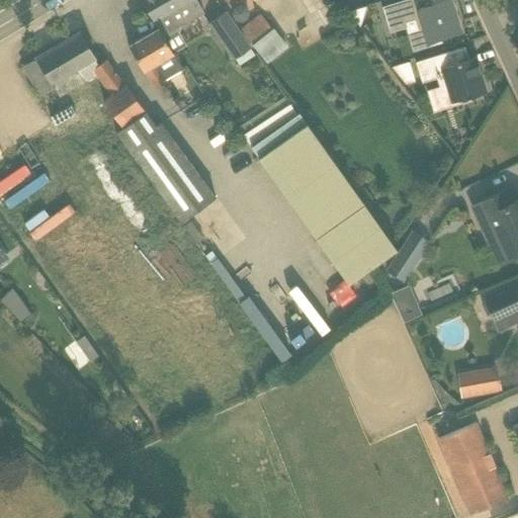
[(204,13),(201,8),(196,0),(141,0),(153,20),(158,27),(166,40),(180,32),(182,25),(204,13)]
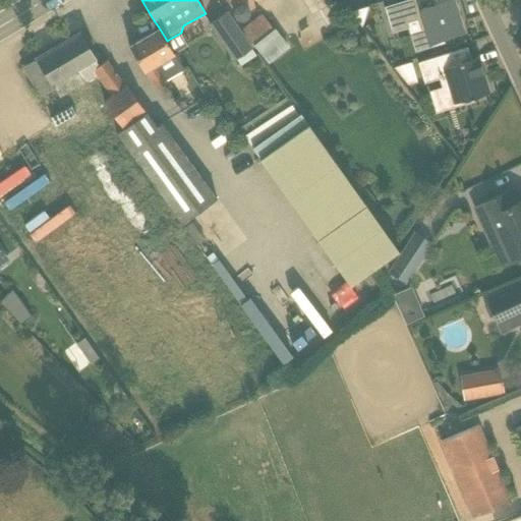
[(336,0),(328,6),(342,29),(351,22),(336,0)]
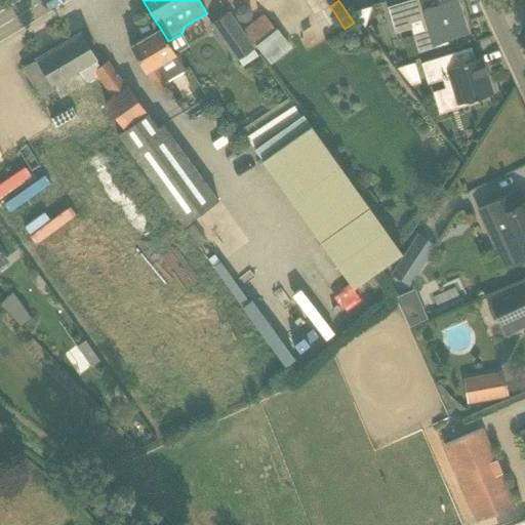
[(448,0),(440,3),(439,0),(406,0),(390,5),(397,32),(415,26),(413,22),(422,18),(426,29),(431,28),(435,41),(470,31),(460,0),(448,0)]
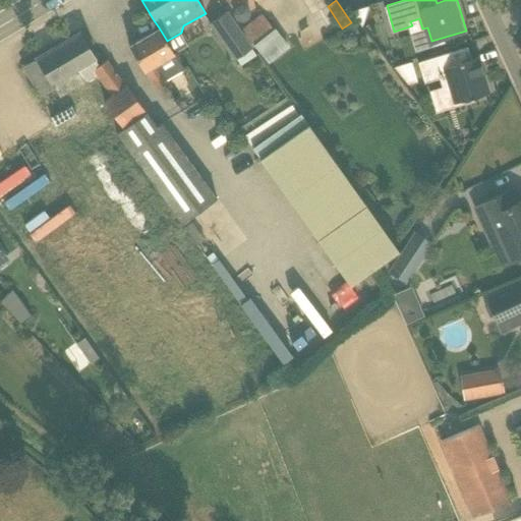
[(368,5),(351,11),(361,25),(362,25),(368,7),(368,5)]
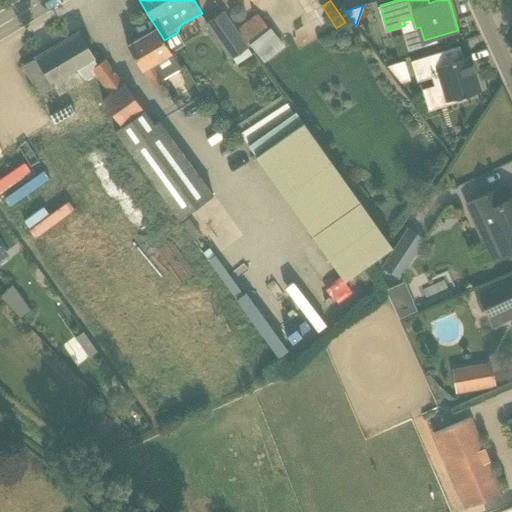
[(231,59),(248,47),(223,11),(206,22),(231,59)]
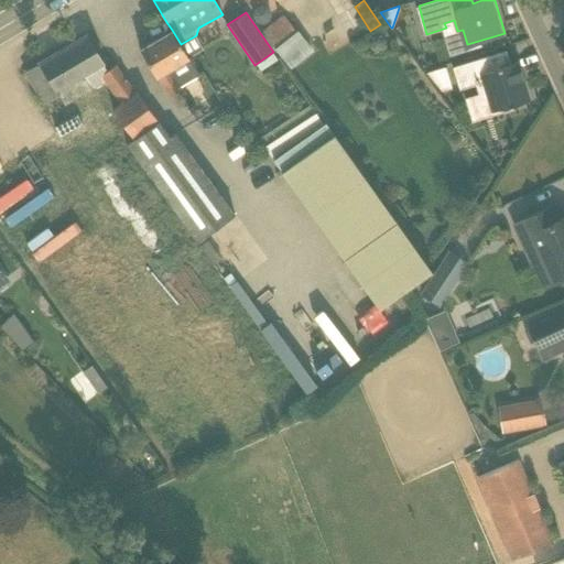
[(262,32),(277,49),(292,71),(316,53),(300,30),(296,32),(282,14),(262,32)]
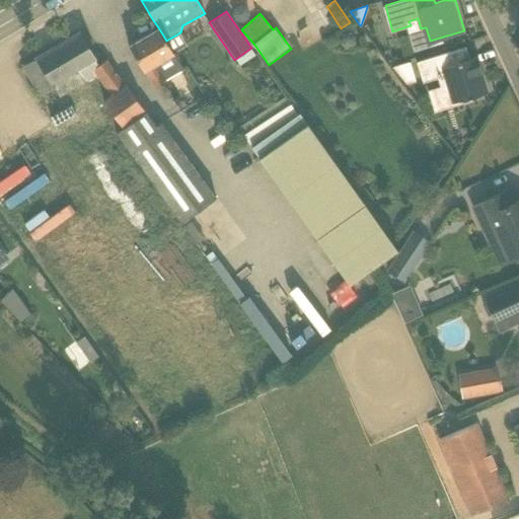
[(158,27),(129,45),(155,89),(167,82),(166,79),(182,69),(166,41),(158,27)]
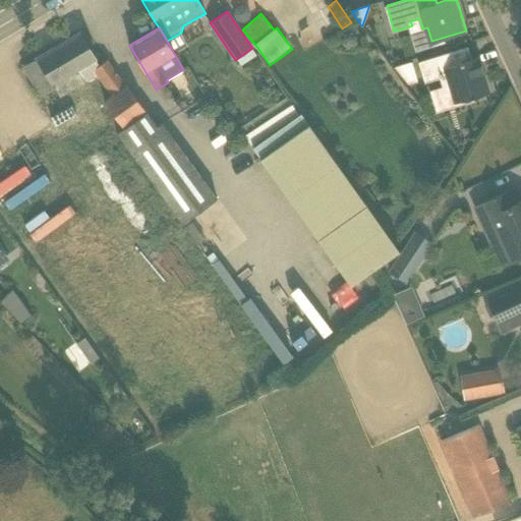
[(84,82),(77,71),(96,60),(79,33),(23,66),(41,96),(55,88),(60,97),(84,82)]
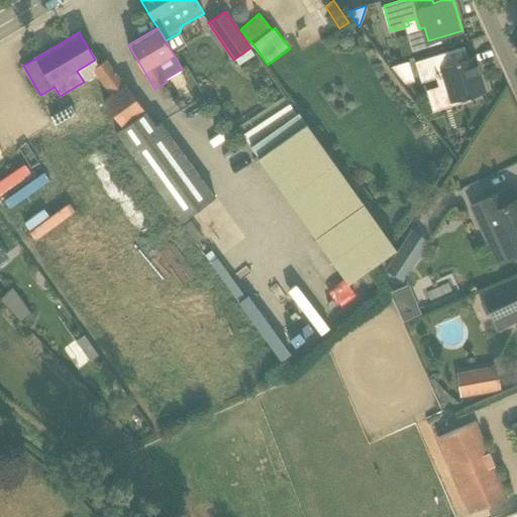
[(468,97),(485,92),(475,57),(468,59),(463,46),(414,62),(420,82),(440,76),(444,90),(446,89),(451,104),(468,99),(468,97)]
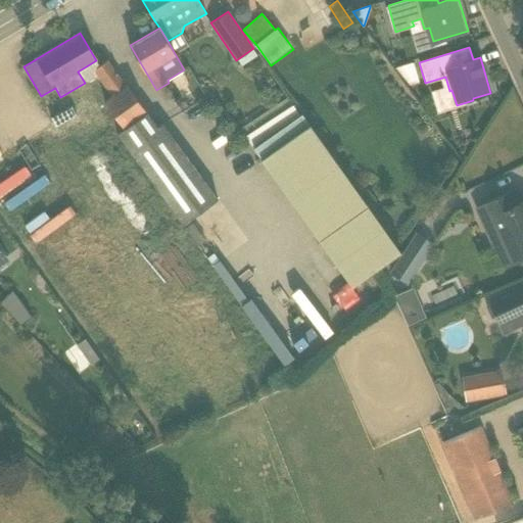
[(94,69),(98,76),(111,95),(104,100),(124,128),(145,112),(106,60),(99,65),(94,69)]
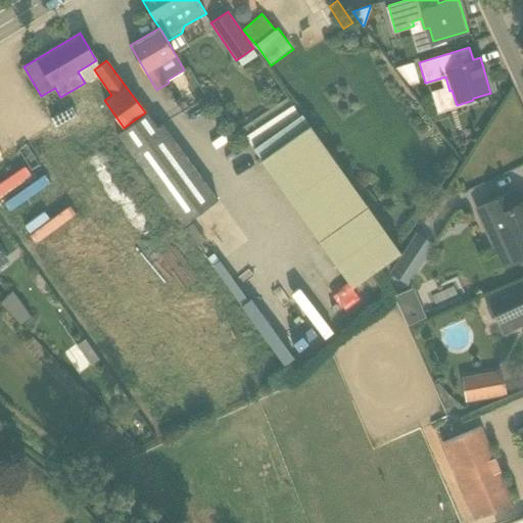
[(414,60),(394,66),(410,85),(420,82),(414,60)]
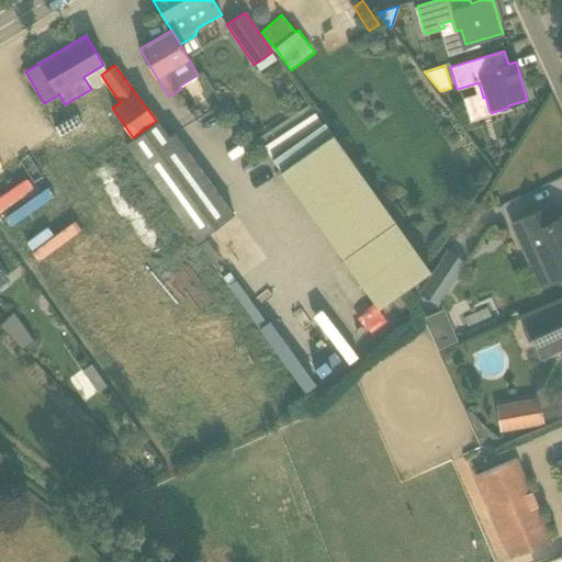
[(258,138),(266,146),(272,157),(322,122),(314,112),(313,113),(308,105),(258,138)]
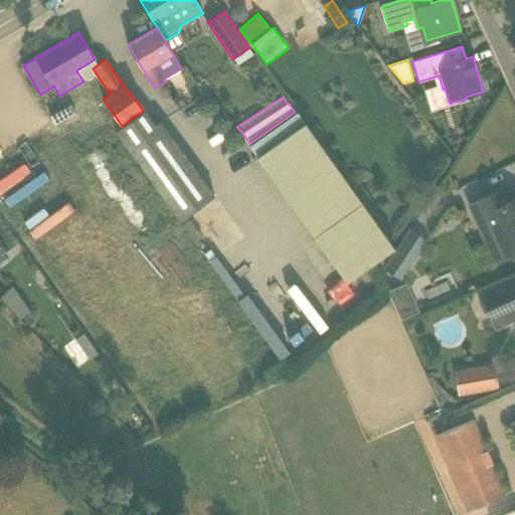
[(180,221),(215,195),(161,122),(155,126),(143,111),(122,126),(116,131),(180,221)]
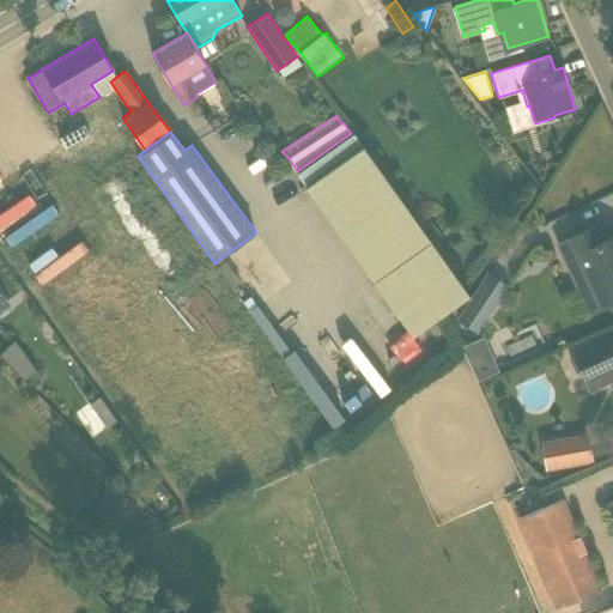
[(599,225),(558,243),(578,287),(590,281),(601,305),(601,307),(612,301),(612,235),(606,240),(599,225)]
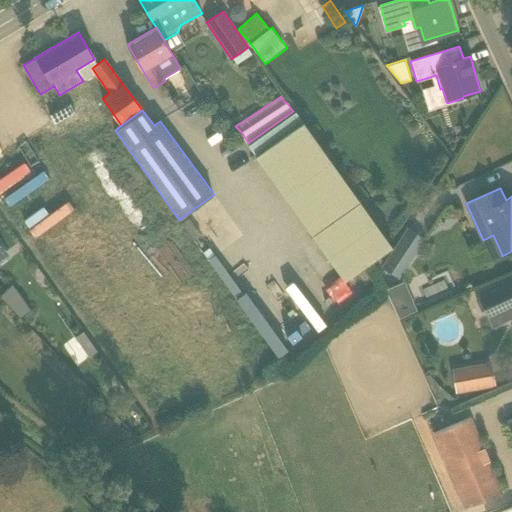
[(402,235),(381,267),(399,278),(419,247),(402,235)]
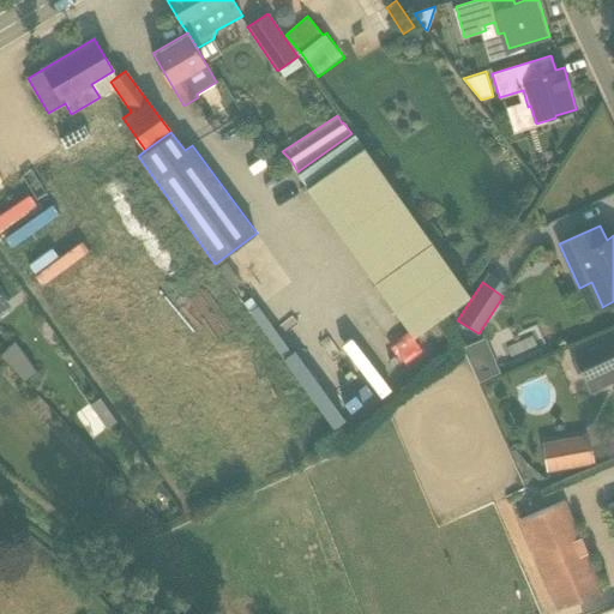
[(0,292),(0,312),(10,305),(0,292)]
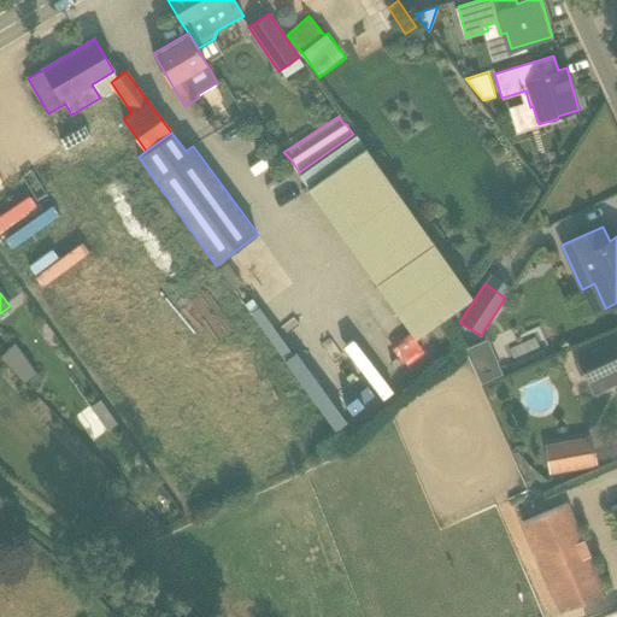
[(251,324),(236,335),(260,366),(274,357),(251,324)]
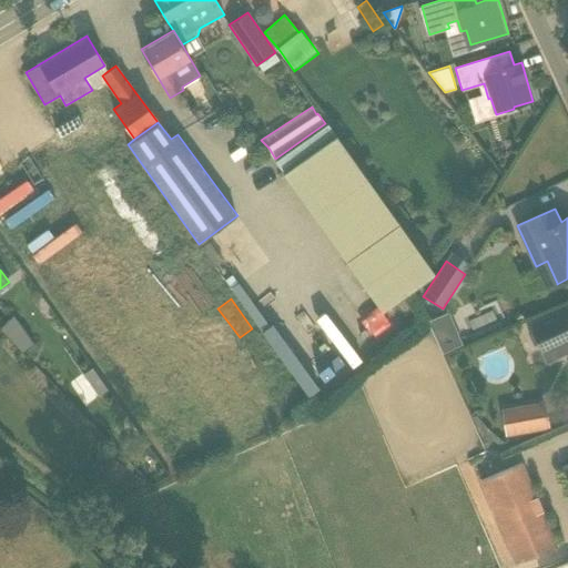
[(34,343),(18,320),(14,315),(13,316),(0,327),(0,328),(22,352),(34,343)]
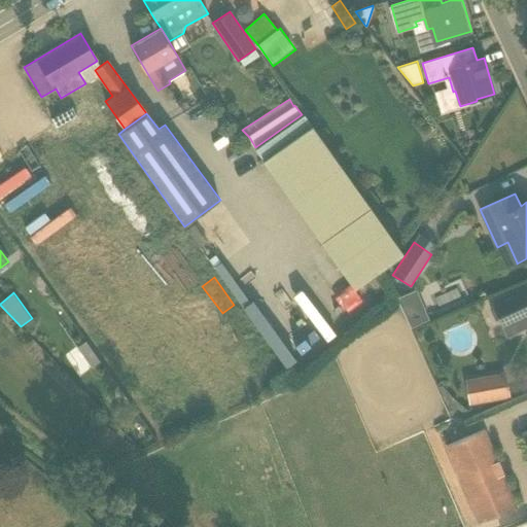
[(502,325),(526,313),(526,300),(524,293),(494,307),(502,325)]
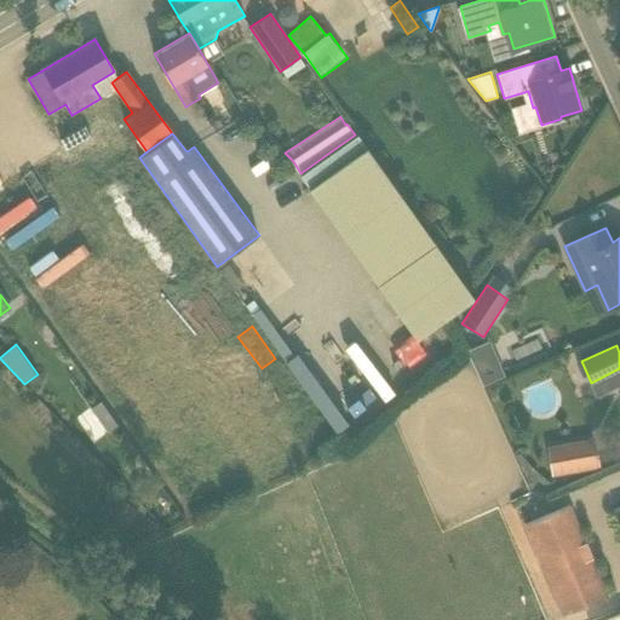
[(619,368),(591,383),(597,395),(619,384),(619,368)]
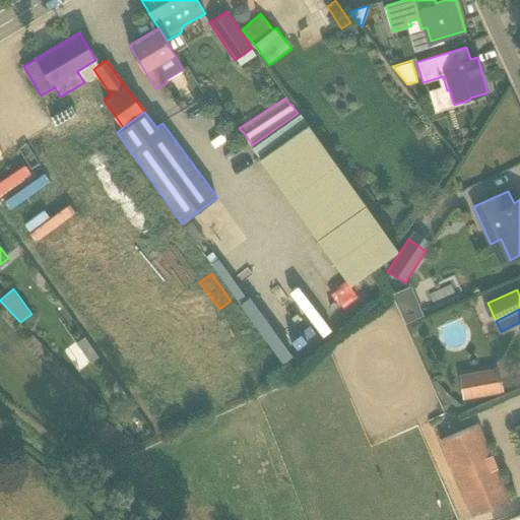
[(420,310),(402,317),(404,324),(424,316),(420,310)]
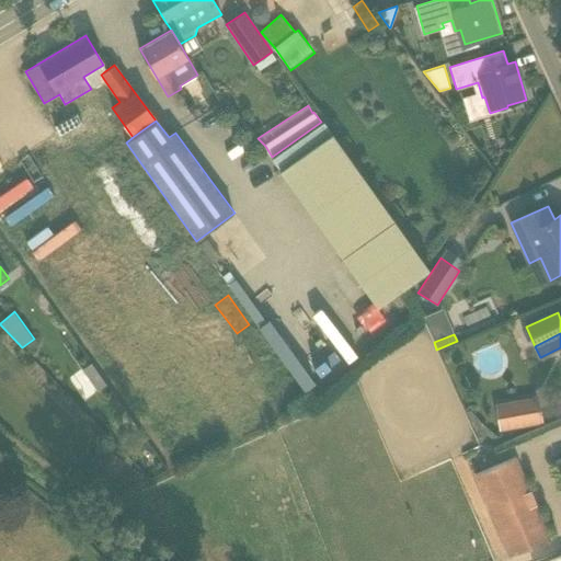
[(301,344),(293,351),(313,380),(322,374),(301,344)]
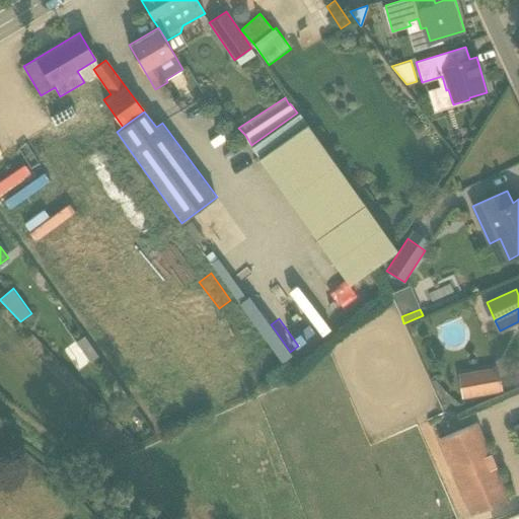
[(98,356),(84,336),(76,342),(90,362),(98,356)]
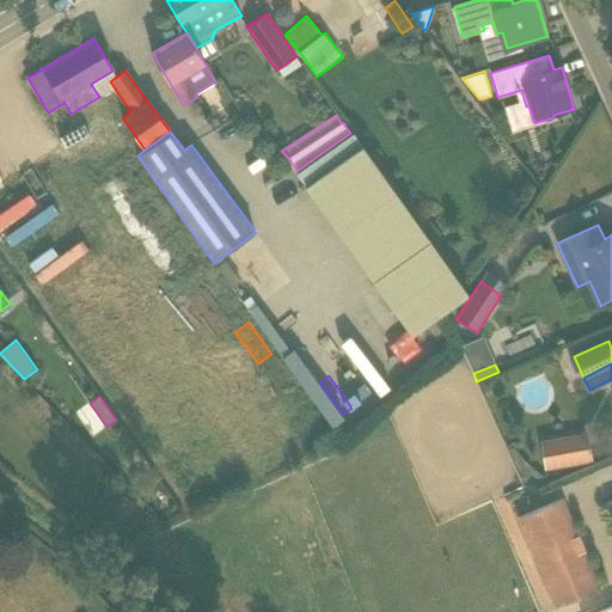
[(592,461),(587,432),(539,440),(545,470),(592,461)]
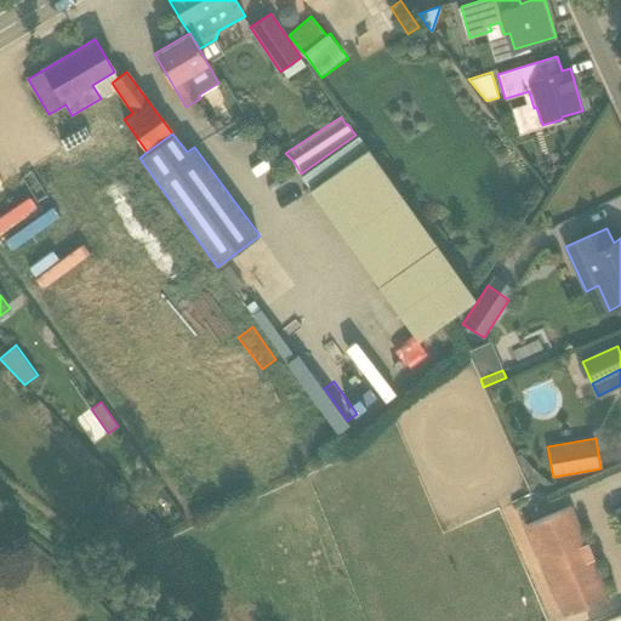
[(522,455),(514,456),(529,473),(548,490),(554,486),(533,466),(522,455)]
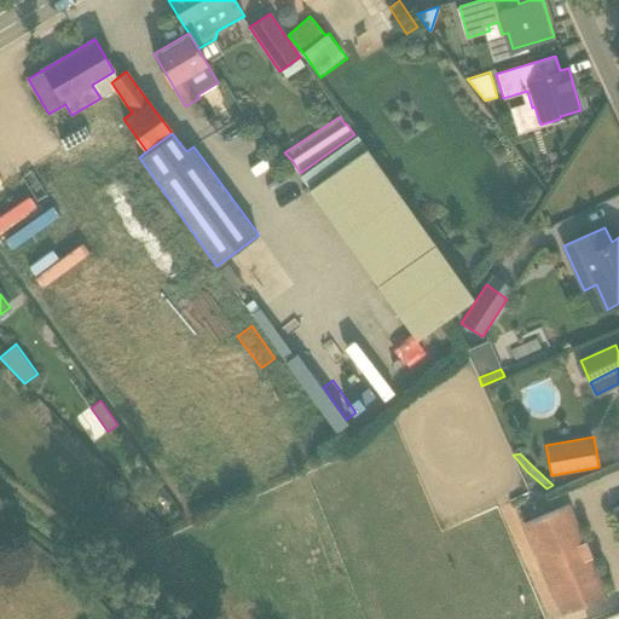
[(114,516),(126,526),(139,510),(126,501),(114,516)]
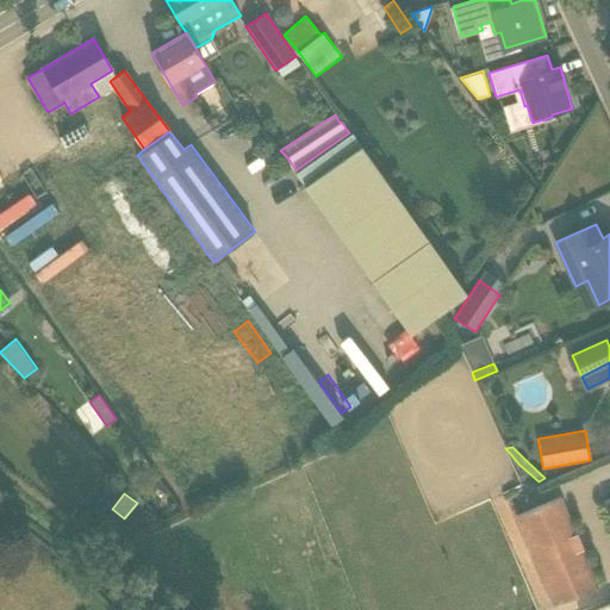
[(518,515),(556,604),(598,586),(560,497),(518,515)]
